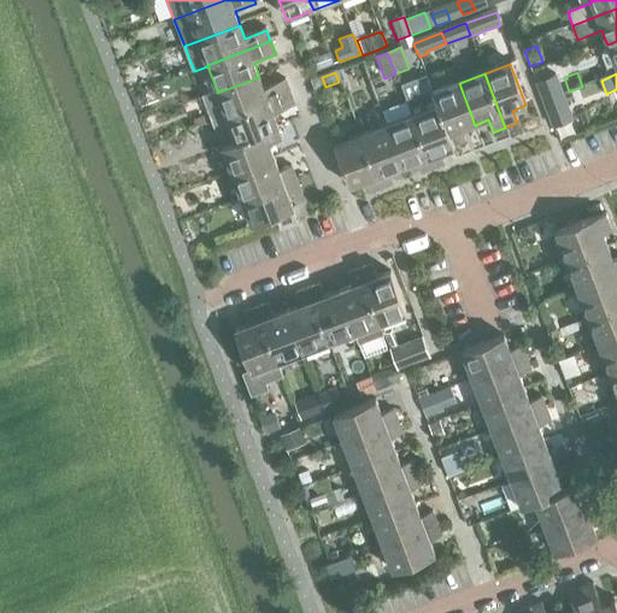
[(556,76),(536,83),(544,102),(563,95),(556,76)]
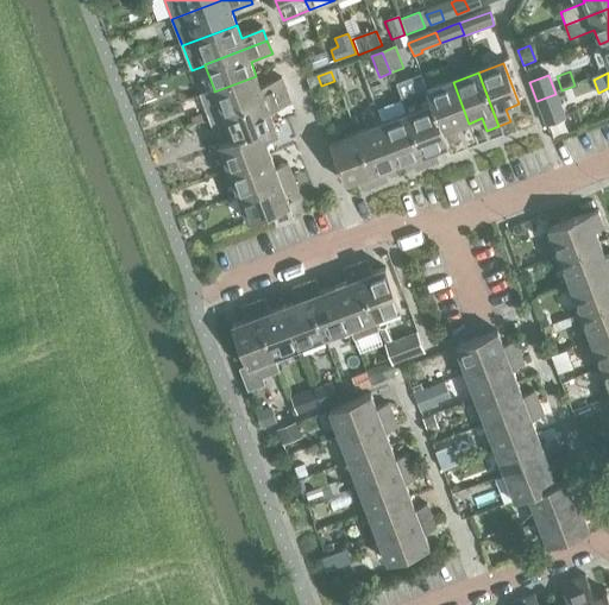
[(214,92),(214,89),(200,94),(211,121),(286,93),(281,80),(261,87),(256,76),(214,92)]
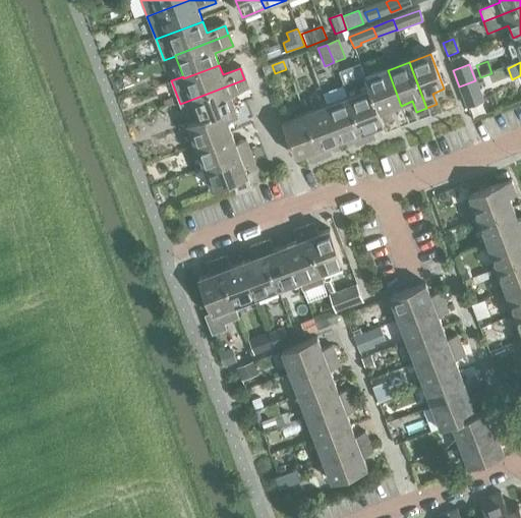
[(369,90),(384,124),(394,120),(390,110),(401,106),(388,70),(365,78),(369,90)]
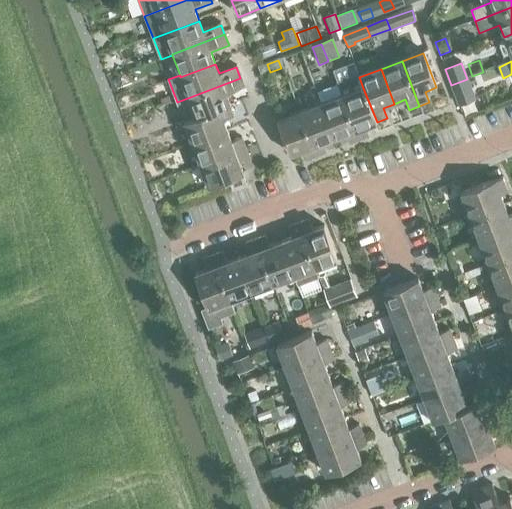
[(487,83),(483,72),(472,76),(477,87),(487,83)]
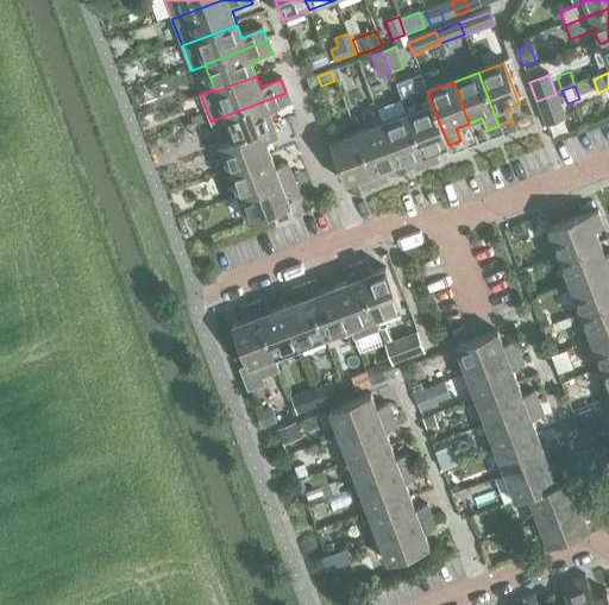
[(449,147),(449,145),(432,105),(427,92),(401,101),(407,114),(427,168),(440,163),(435,152),(449,147)]
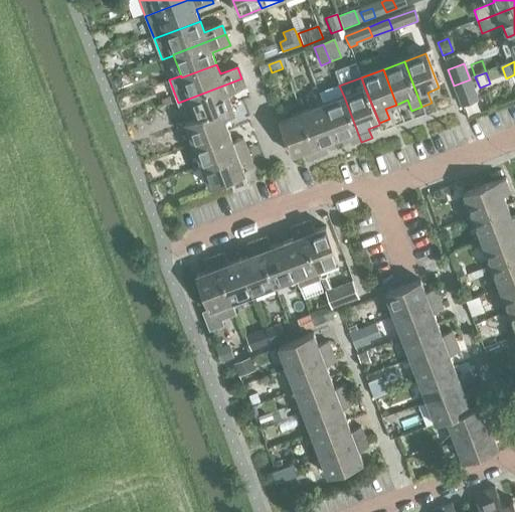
[(241,78),(178,103),(186,124),(230,108),(232,107),(228,96),(245,89),(241,78)]
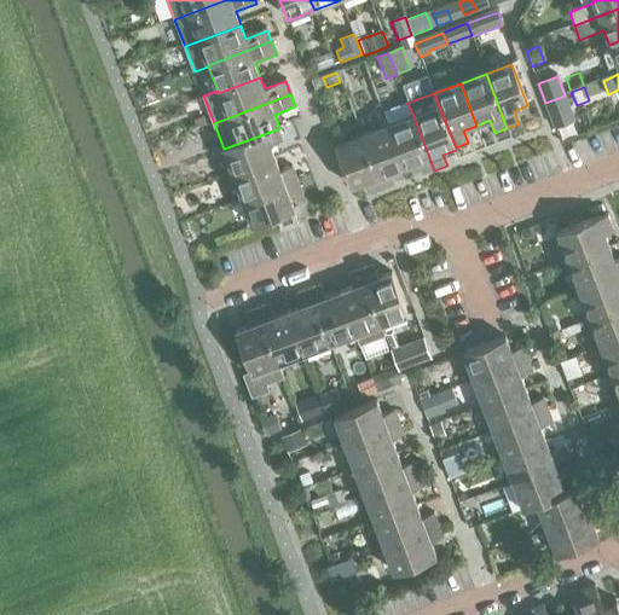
[(565,96),(545,103),(556,129),(574,122),(565,96)]
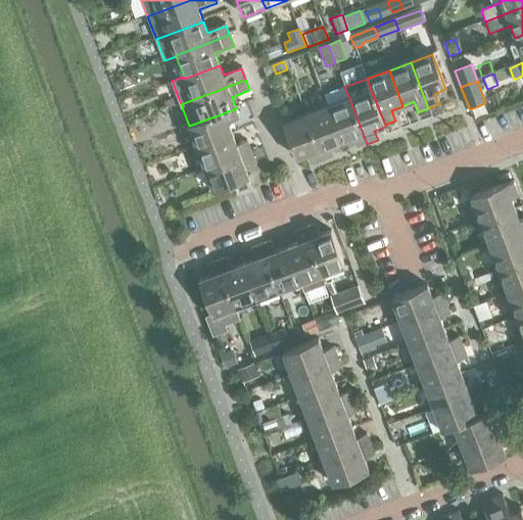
[(328,106),(341,143),(352,139),(357,148),(367,144),(349,98),(328,106)]
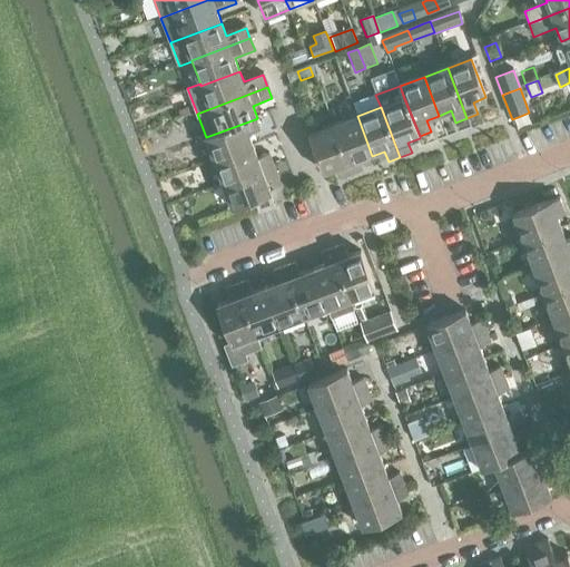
[(333,125),(352,176),(364,172),(361,160),(372,156),(357,116),(333,125)]
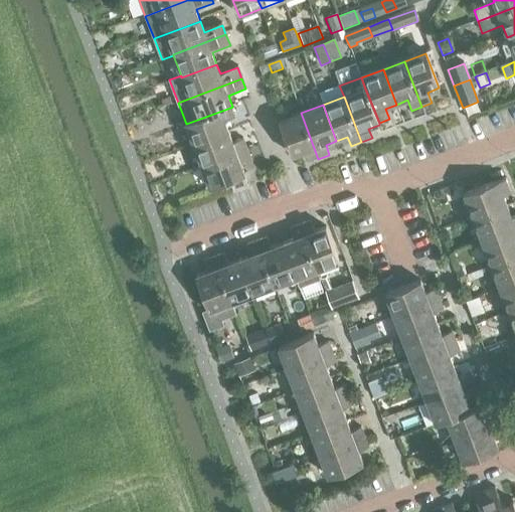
[(230,108),(186,124),(193,145),(228,131),(224,120),(233,117),(230,108)]
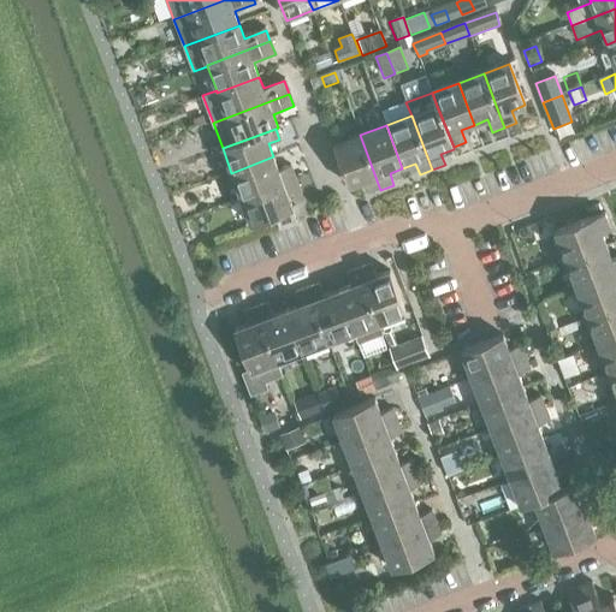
[(368,194),(380,190),(360,135),(333,146),(350,188),(365,183),(368,194)]
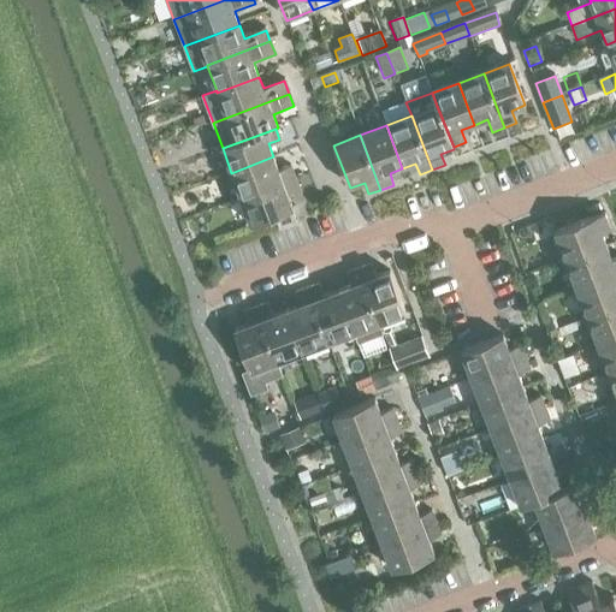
[(241,198),(295,179),(290,166),(279,171),(273,156),(231,173),(241,198)]
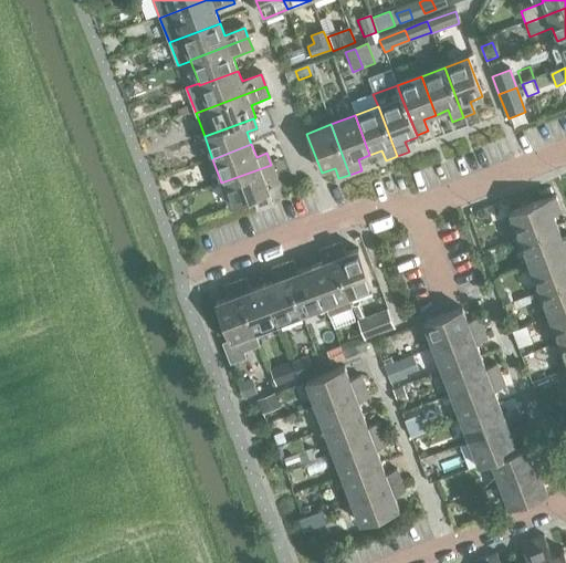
[(273,206),(269,194),(270,193),(264,179),(275,176),(271,165),(221,183),(231,207),(252,199),(257,211),(273,206)]
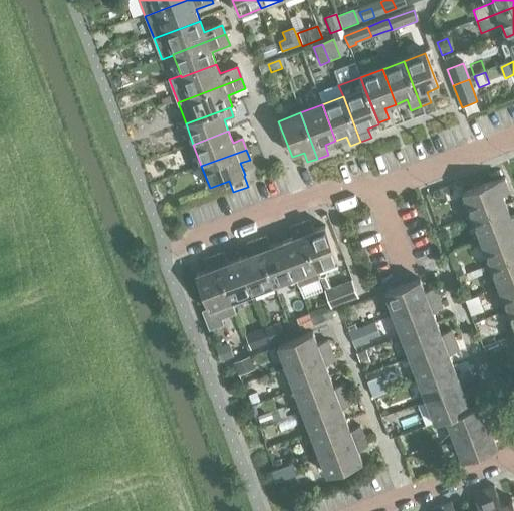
[(472,218),(506,204),(503,194),(510,191),(505,178),(463,194),(472,218)]
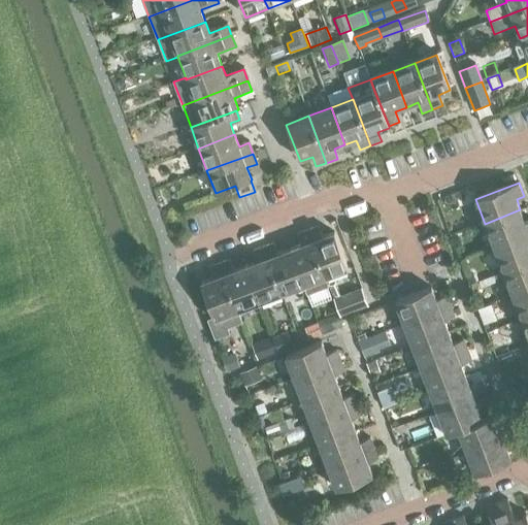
[(494,247),(527,232),(527,220),(525,222),(520,209),(485,224),(494,247)]
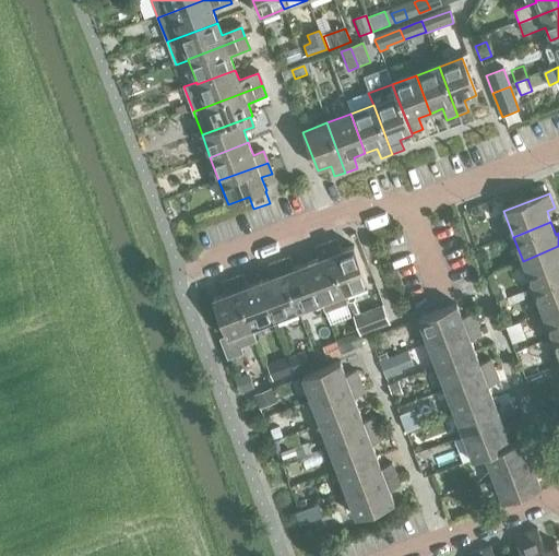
[(325,245),(344,294),(367,285),(353,247),(341,251),(336,241),(325,245)]
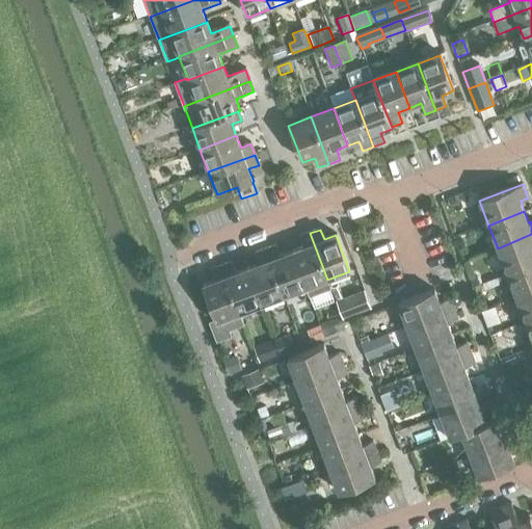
[(304,288),(309,297),(330,290),(326,280),(327,280),(310,233),(300,237),(303,246),(291,252),(304,288)]
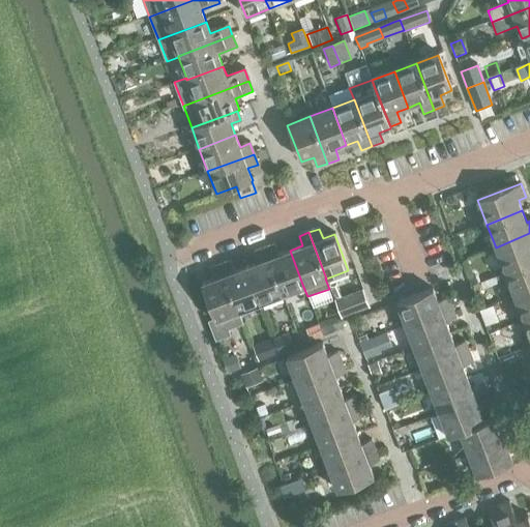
[(504,271),(529,261),(529,233),(496,247),(504,271)]
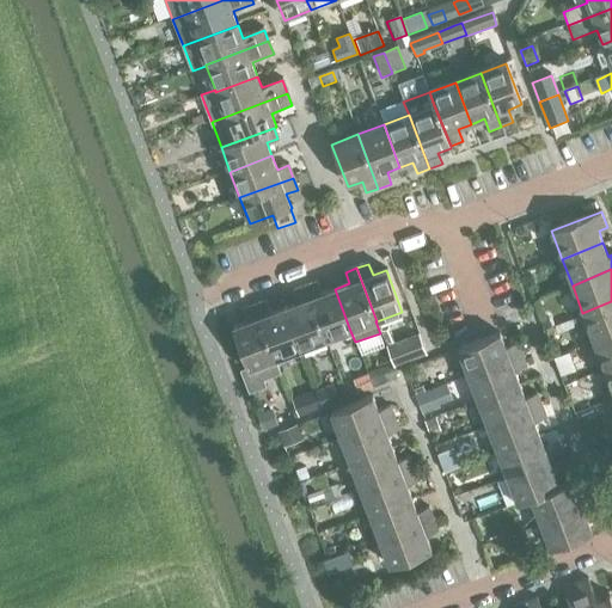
[(350,331),(335,289),(322,294),(318,283),(306,287),(325,341),(350,331)]
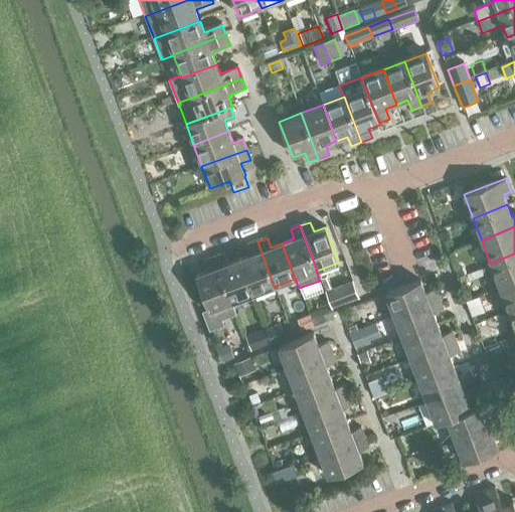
[(252,295),(274,287),(258,241),(247,245),(251,254),(239,259),(252,295)]
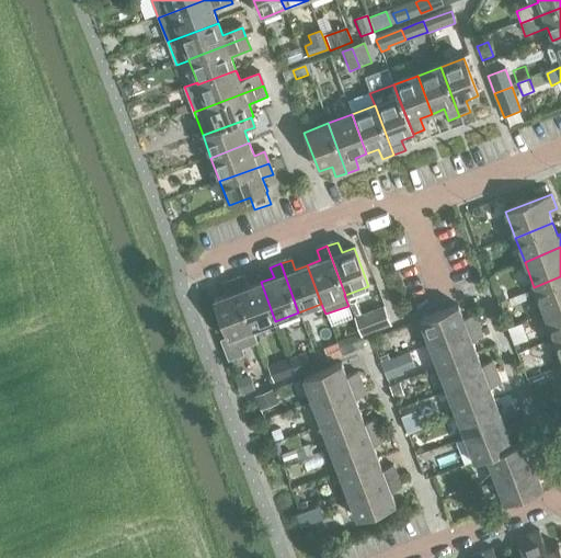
[(275,321),(261,282),(248,287),(244,276),(232,281),(251,330),(275,321)]
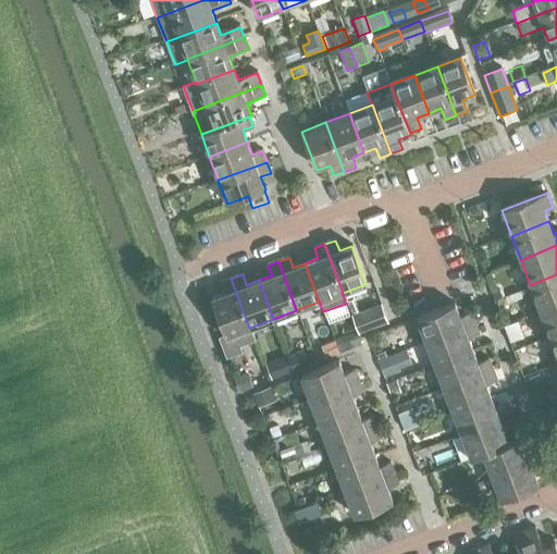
[(540,308),(556,302),(556,274),(530,285),(540,308)]
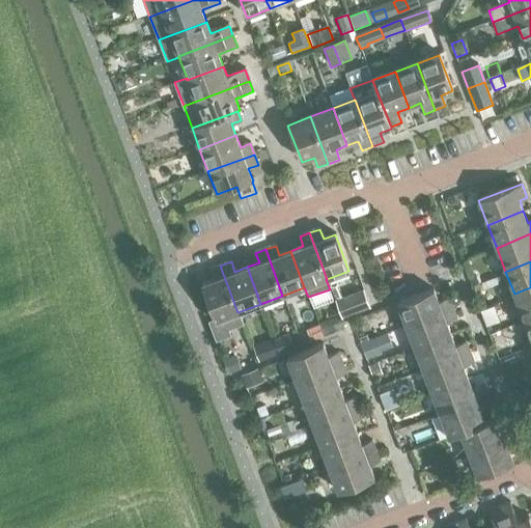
[(201,284),(216,321),(207,324),(215,341),(230,336),(228,330),(243,325),(238,312),(220,266),(210,270),(214,280),(201,284)]
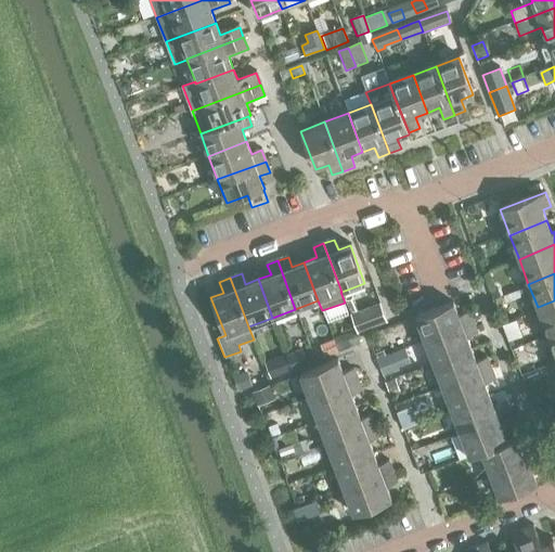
[(554,300),(538,307),(547,334),(554,331),(554,300)]
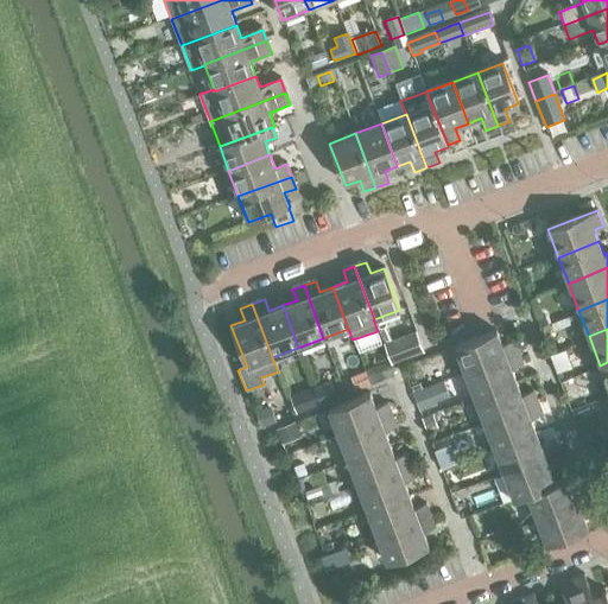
[(504,345),(499,332),(498,331),(456,348),(466,374),(520,354),(515,341),(504,345)]
